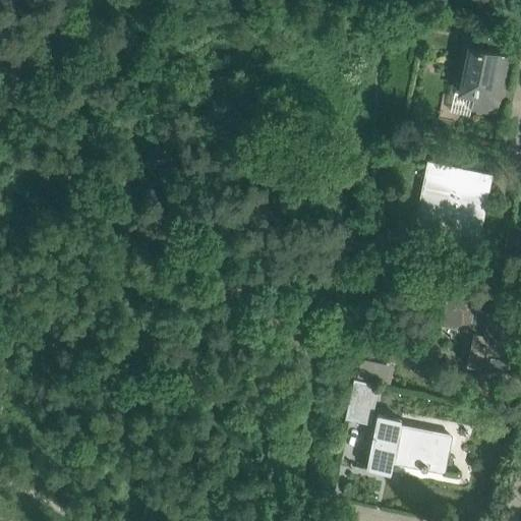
[(520,26),(517,25),(512,53),(520,54),(520,26)]
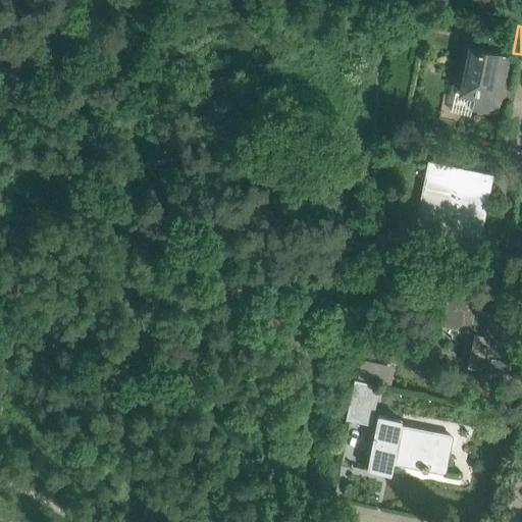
[(454,92),(451,110),(461,112),(460,113),(470,114),(471,109),(501,115),(505,98),(509,99),(511,89),(507,88),(513,57),(501,54),(502,53),(468,46),(458,93),(454,92)]
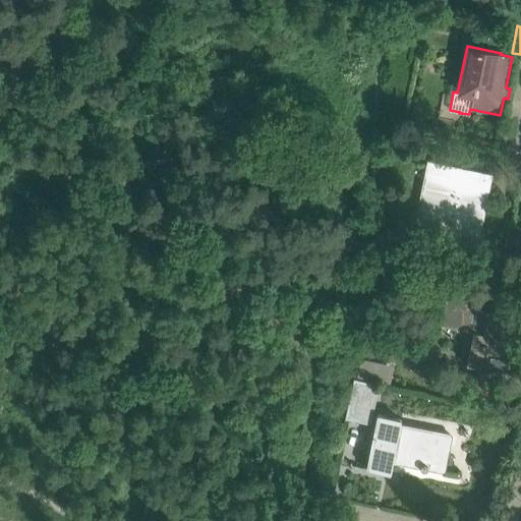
[(461,195),(466,173),(428,166),(415,231),(474,242),(482,199),(461,195)]
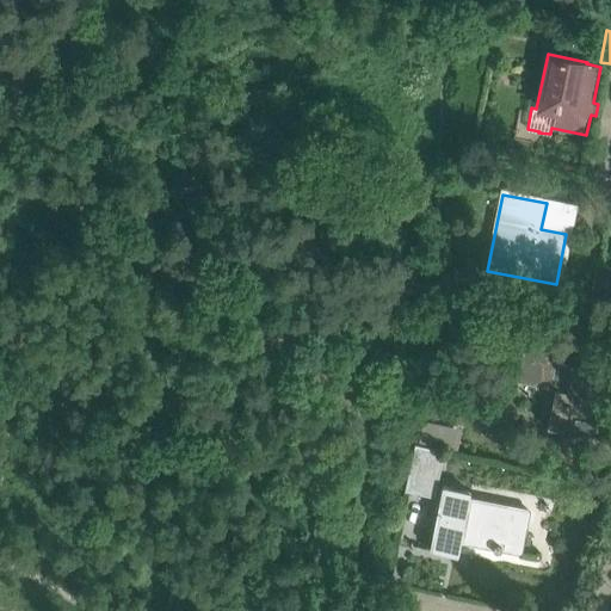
[(610,271),(596,269),(588,302),(610,306),(610,271)]
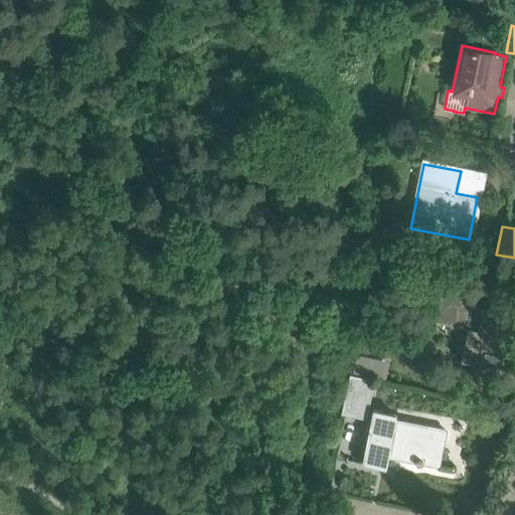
[(442,283),(439,299),(448,301),(444,318),(468,322),(460,359),(499,367),(503,344),(505,336),(510,313),(472,305),(475,290),(442,283)]
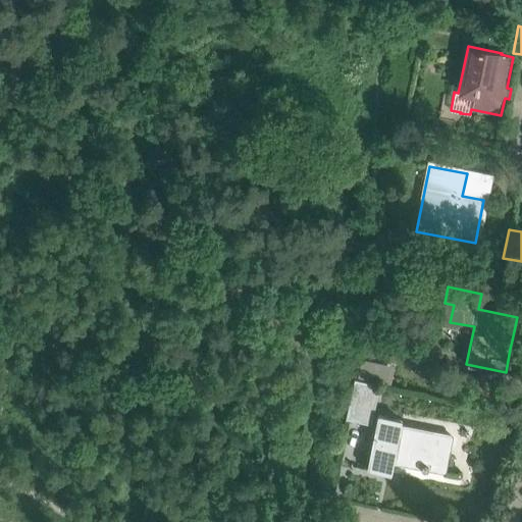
[(380,384),(355,379),(354,379),(345,419),(347,420),(371,425),(380,384)]
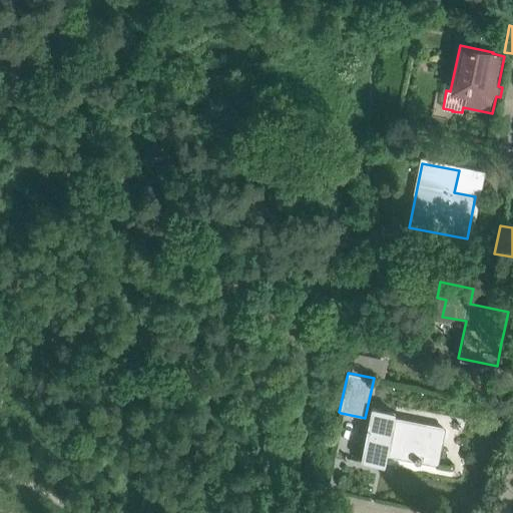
[(372,409),(361,459),(361,460),(361,461),(362,461),(382,466),(383,466),(384,466),(384,465),(385,464),(387,455),(388,450),(401,452),(401,456),(401,457),(402,457),(402,458),(413,460),(414,461),(414,462),(415,462),(416,463),(417,463),(418,463),(419,463),(419,462),(420,462),(420,461),(435,464),(436,464),(437,464),(437,463),(444,430),(444,429),(444,428),(443,428),(443,427),(442,427),(394,417),(395,413),(395,412),(394,412),(394,411),(374,407),(373,407),(373,408),(372,408),(372,409)]
